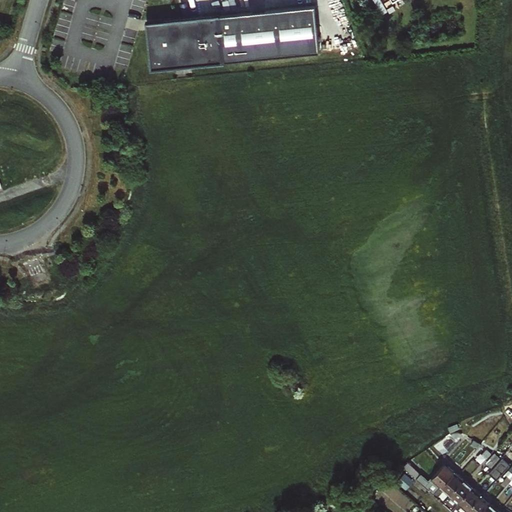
[(221,0),(224,10),(248,5),(247,0),(221,0)]
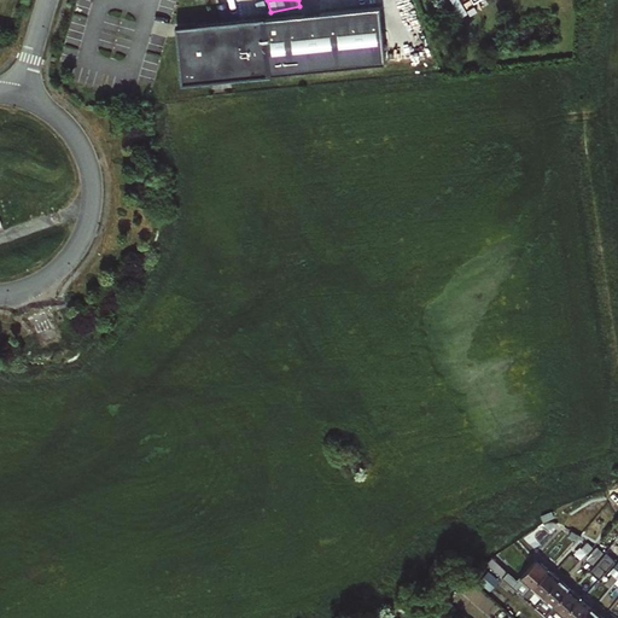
[(380,6),(176,29),(184,82),(384,60),(380,6)]
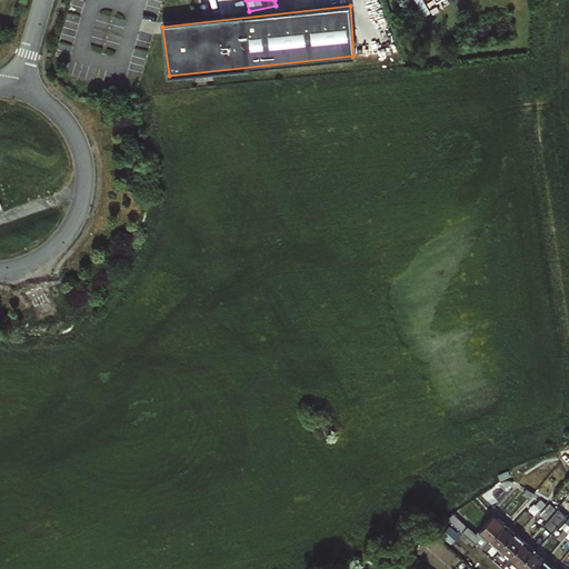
[(568,515),(559,507),(546,525),(563,539),(568,533),(568,535),(568,515)]
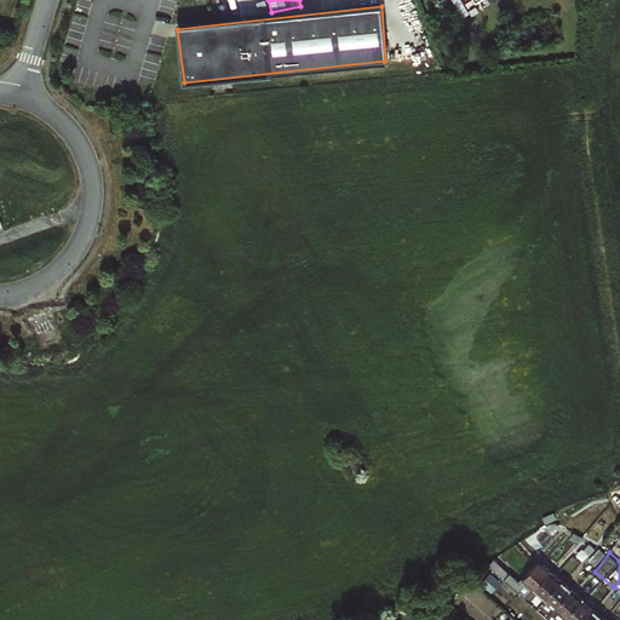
[(523,597),(550,569),(539,560),(520,580),(500,567),(495,573),(523,597)]
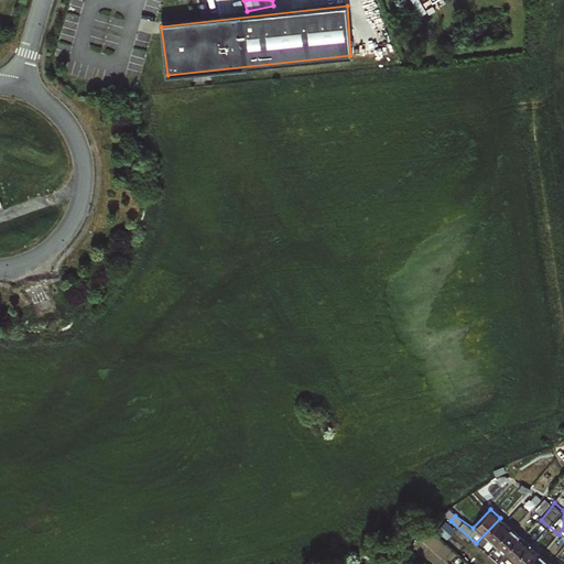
[(500,518),(476,543),(488,553),(510,527),(500,518)]
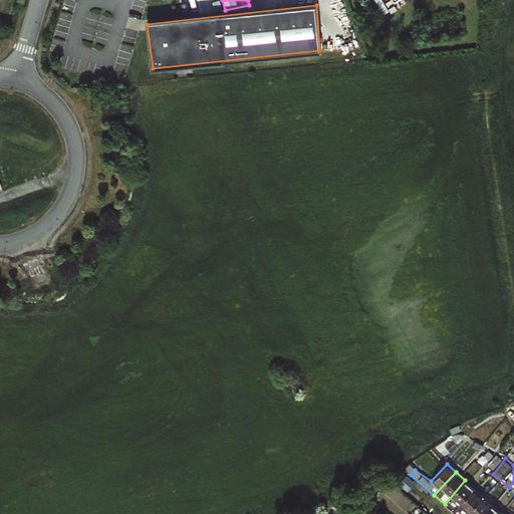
[(465,480),(445,504),(453,511),(474,488),(465,480)]
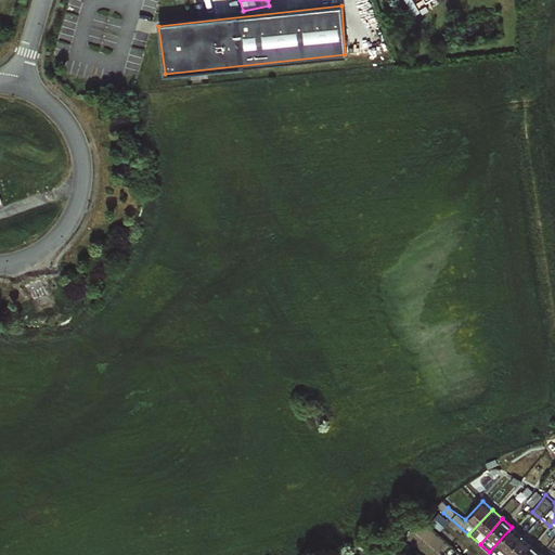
[(512,527),(489,552),(491,554),(505,554),(521,536),(512,527)]
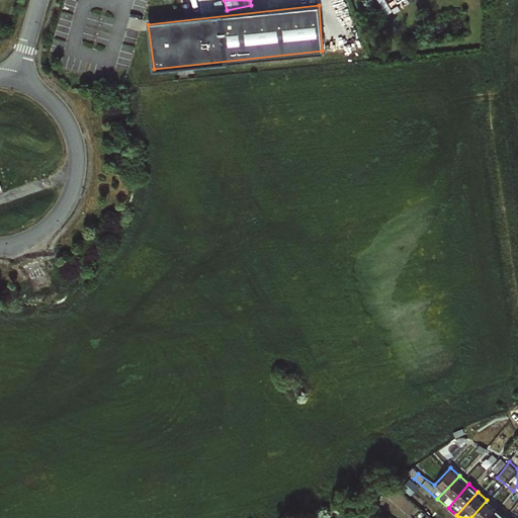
[(487,500),(471,517),(486,517),(496,507),(487,500)]
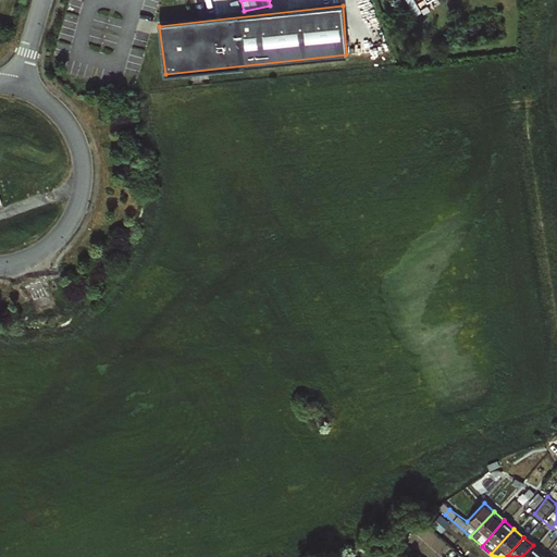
[(533,545),(522,556),(540,556),(543,554),(533,545)]
